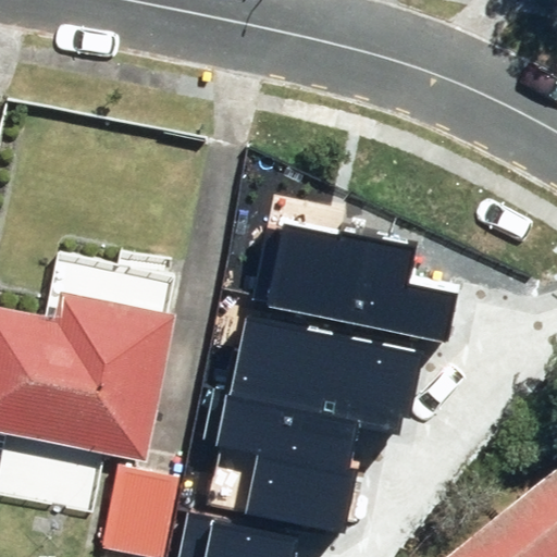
[(268,309),(450,346),(461,295),(408,284),(416,251),(285,224),(284,232),(268,229),(254,299),(270,302),(268,309)]
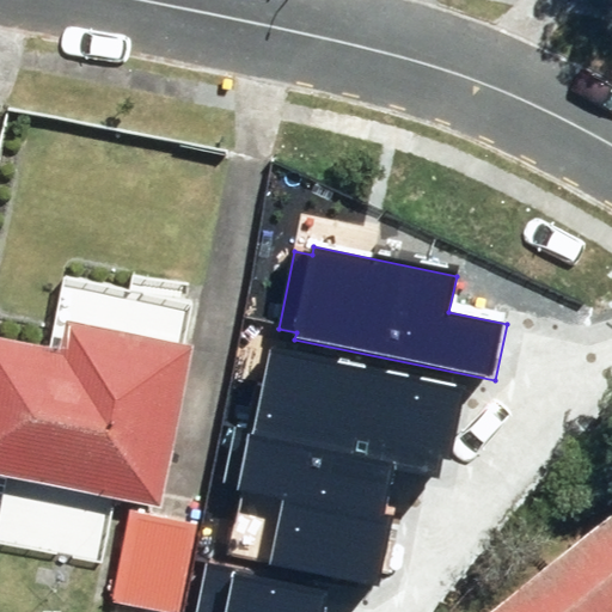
[(0,343),(0,477),(150,508),(183,352),(54,324),(47,354),(0,343)]
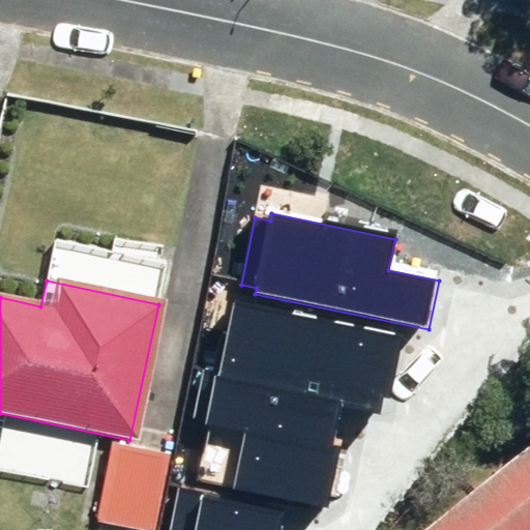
[(388,408),(403,336),(234,303),(219,376),(215,376),(206,422),(246,430),(234,489),(327,507),(339,446),(331,445),(341,399),(388,408)]
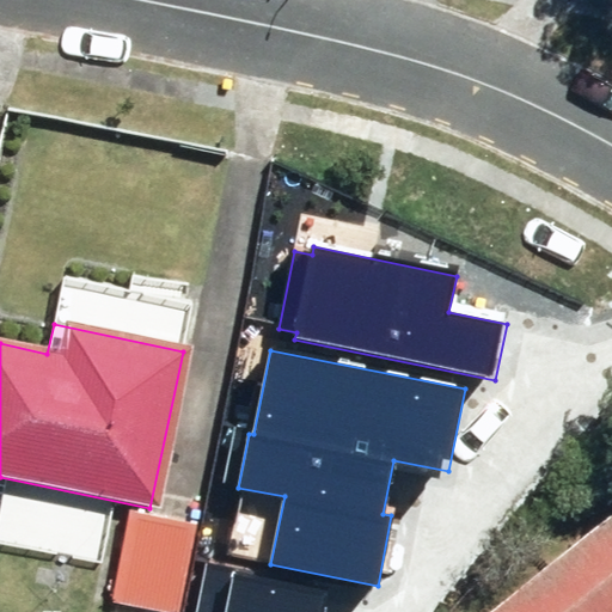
[(611,611),(611,507),(484,611),(611,611)]
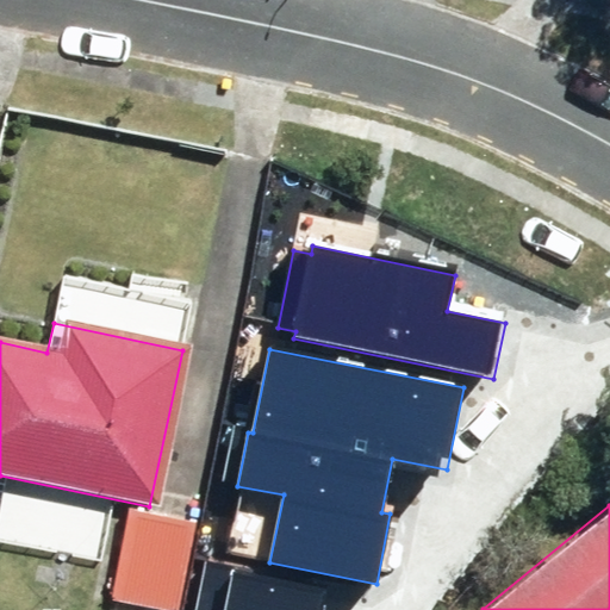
[(234,566),(205,561),(194,609),(319,609),(324,587),(232,570),(234,566)]
